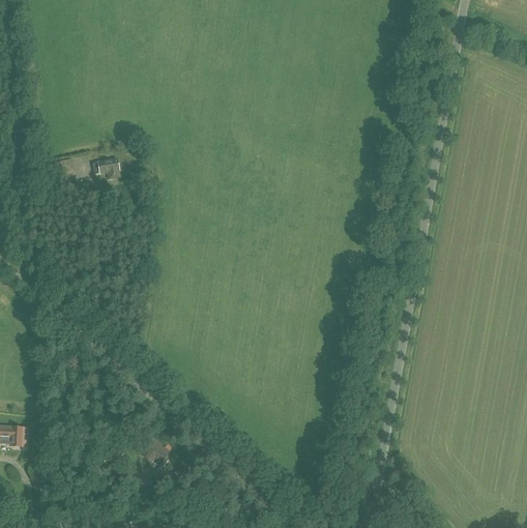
[(113,156),(89,162),(91,173),(104,170),(105,172),(106,177),(116,175),(115,168),(113,156)]
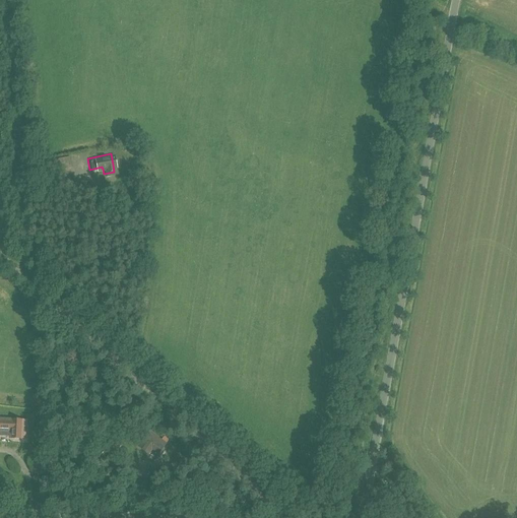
[(69,165),(67,155),(55,157),(57,168),(69,165)]
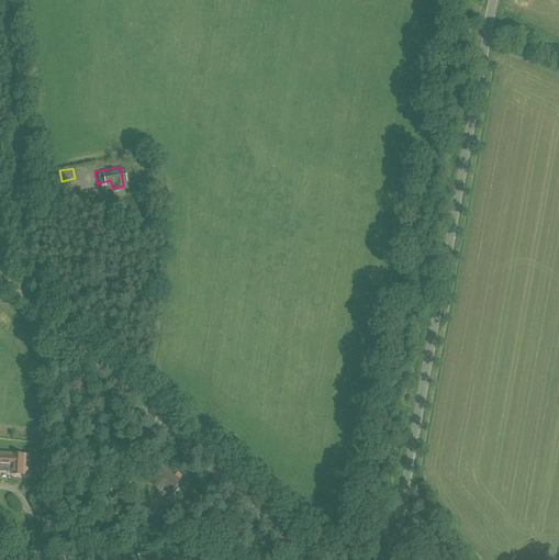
[(0,469),(8,470),(8,471),(10,471),(12,472),(15,473),(18,472),(20,472),(20,471),(25,471),(26,452),(9,451),(9,452),(0,451),(0,469)]
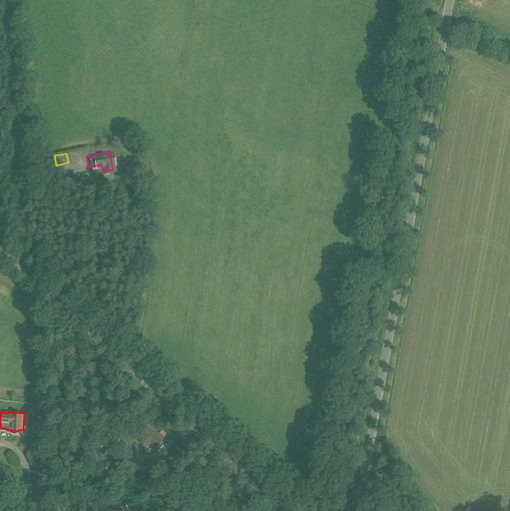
[(149,443),(157,433),(145,424),(133,439),(143,446),(147,441),(149,443)]
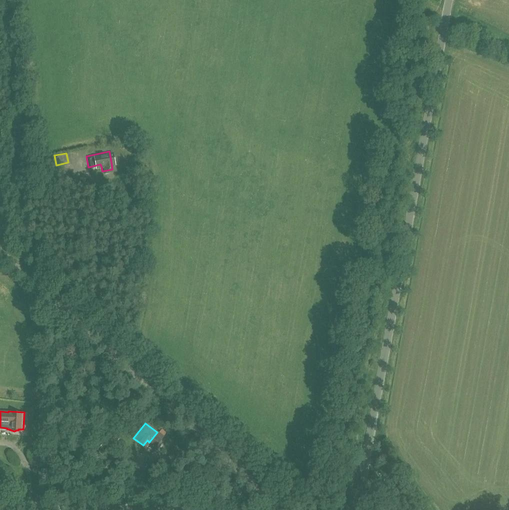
[(109,447),(113,441),(105,435),(100,441),(109,447)]
